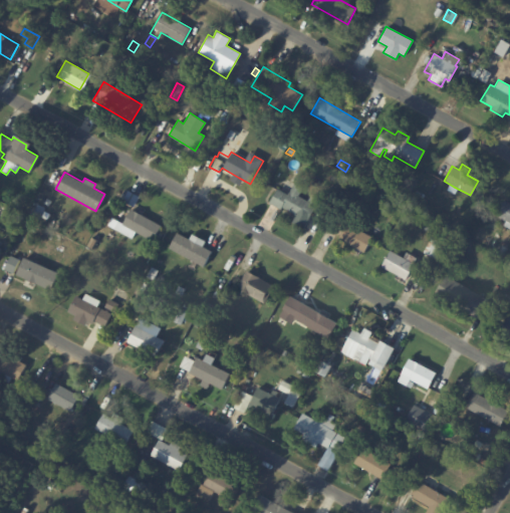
[(300,192),(298,195),(307,201),(311,194),(319,198),(304,226),(294,220),(296,216),(281,207),(280,209),(268,203),(277,188),(287,194),(293,183),(302,188),(300,192)]
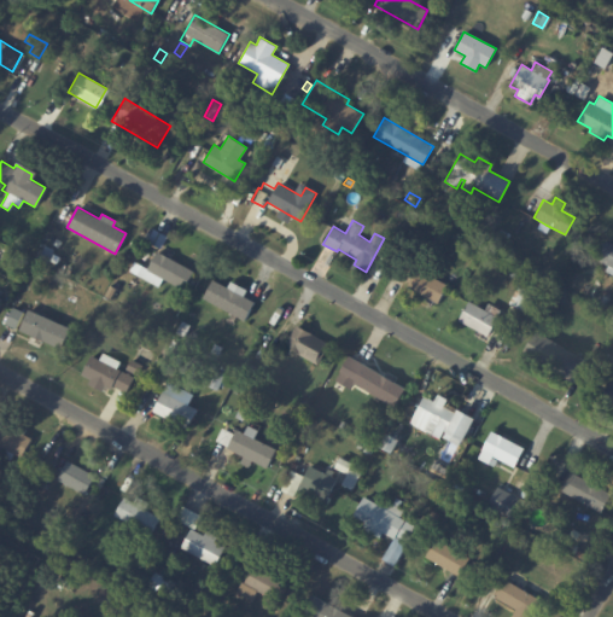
[(463,231),(470,221),(484,230),(478,240),(463,231)]
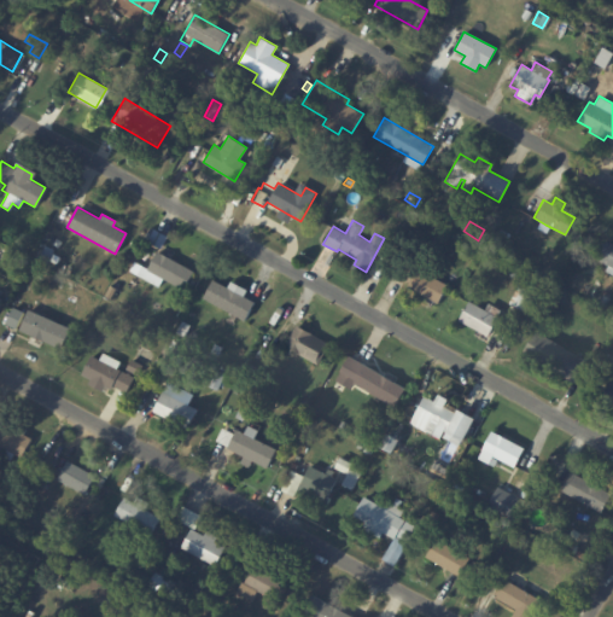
[(153,228),(167,237),(159,249),(146,240),(153,228)]
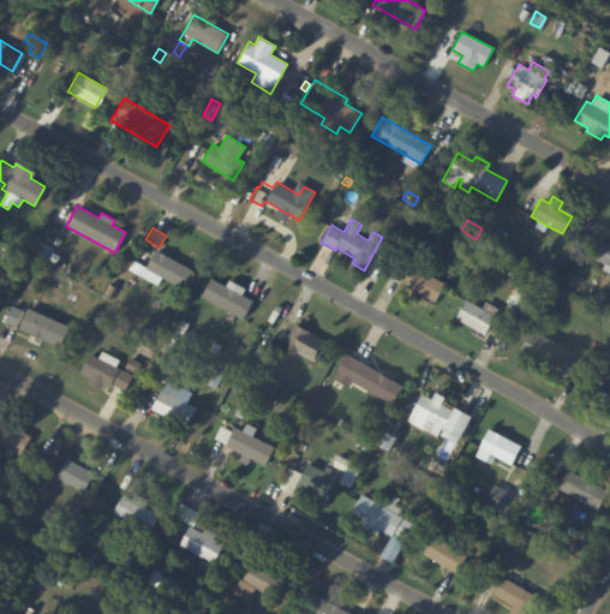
[(609,267),(593,258),(594,256),(592,255),(599,240),(602,242),(603,239),(609,243),(609,267)]
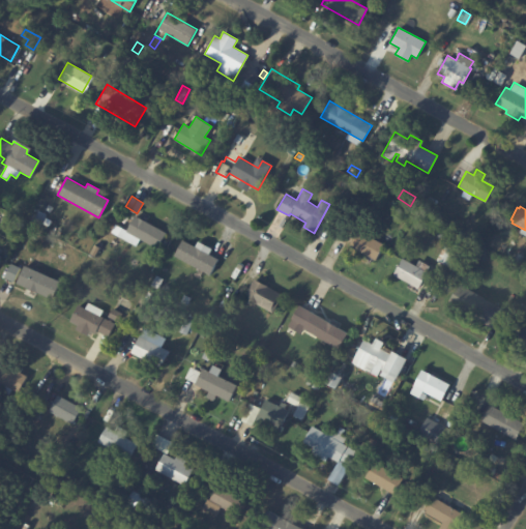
[(36,211),(42,214),(37,225),(31,222),(36,211)]
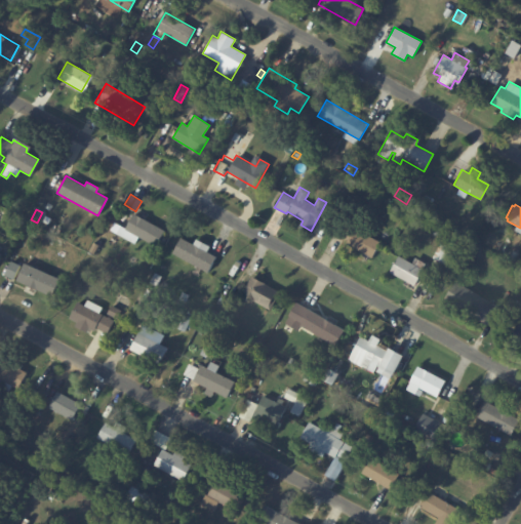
[(124,215),(121,222),(116,218),(119,212),(124,215)]
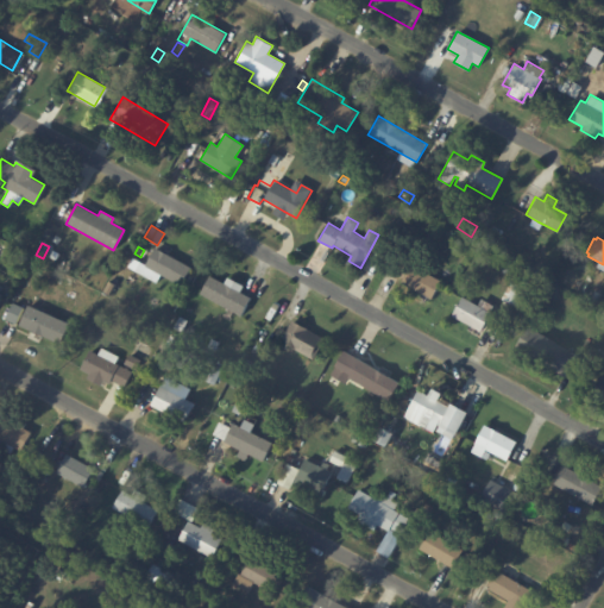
[(161,251),(190,268),(180,286),(159,274),(155,282),(133,270),(138,261),(144,265),(155,248),(161,251)]
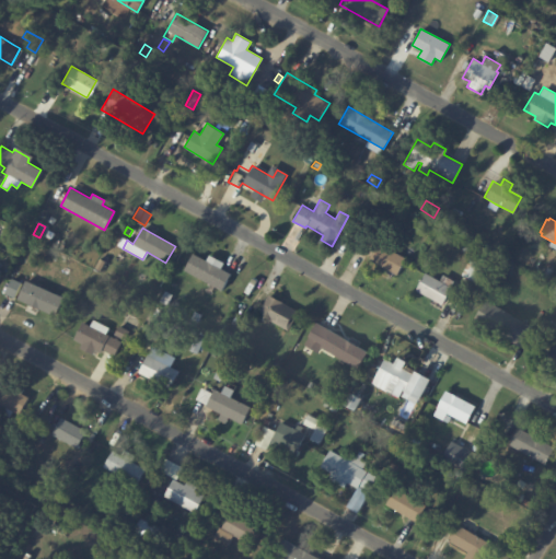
[(468,232),(466,239),(459,235),(462,229),(468,232)]
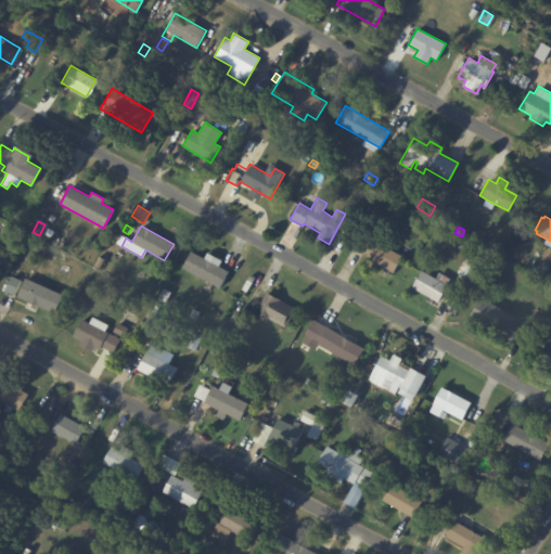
[(385,246),(401,256),(394,272),(364,257),(373,241),(385,246)]
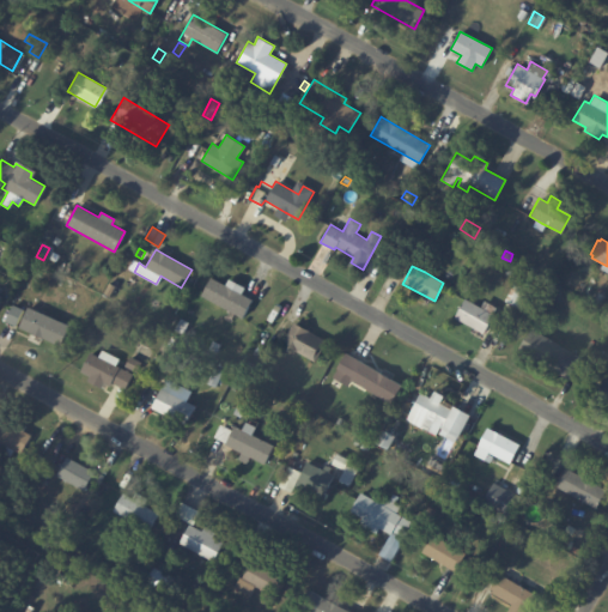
[(503,302),(516,276),(536,286),(530,298),(529,297),(522,311),(503,302)]
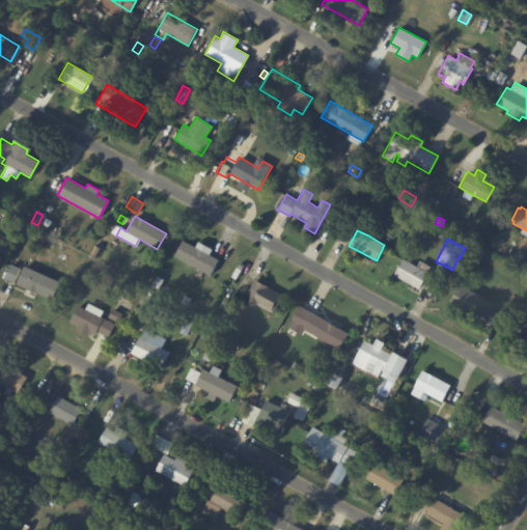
[(210,248),(212,249),(209,254),(218,259),(210,275),(174,255),(183,240),(195,247),(198,242),(210,248)]
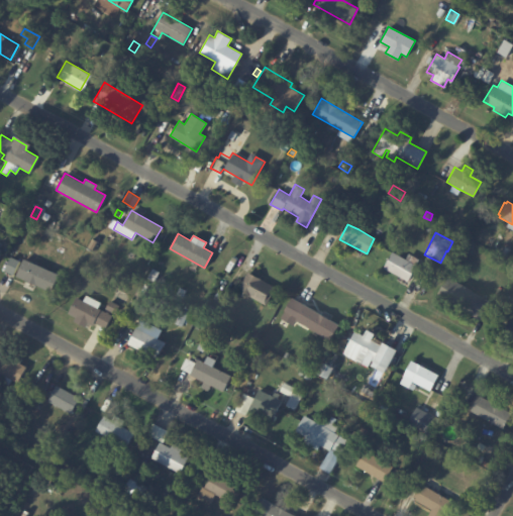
[(97,241),(92,249),(87,247),(92,238),(97,241)]
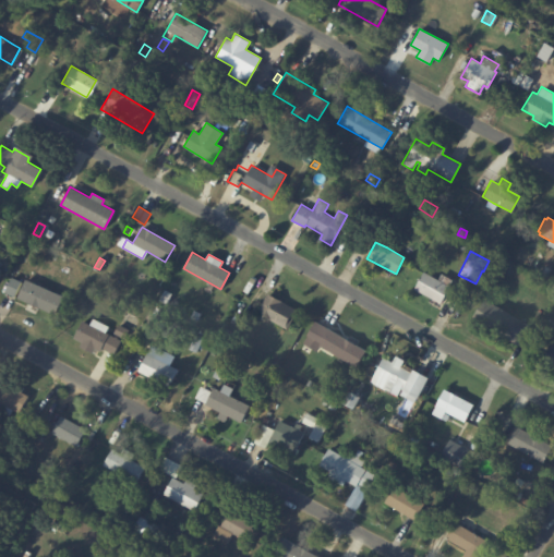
[(443,299),(440,304),(413,289),(423,271),(437,280),(441,274),(452,280),(448,286),(449,286),(443,299)]
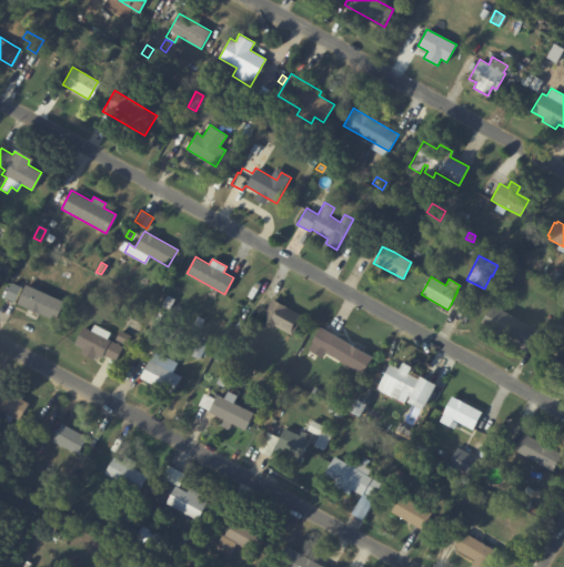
[(497,281),(482,306),(477,304),(492,279),(497,281)]
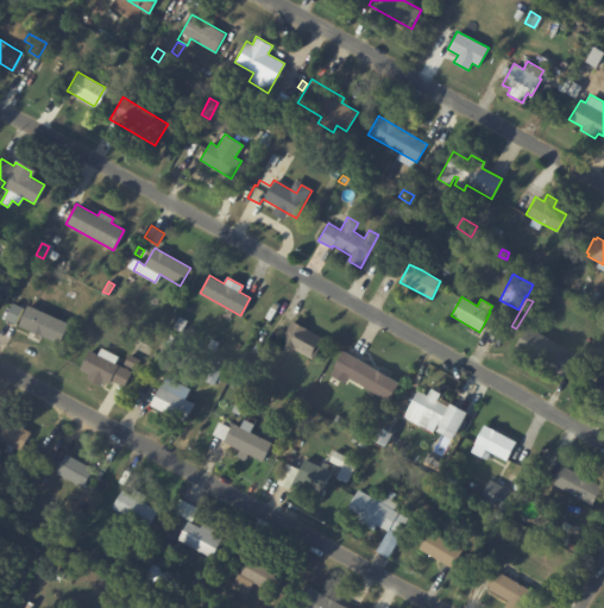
[(24,336),(26,332),(13,326),(14,324),(4,319),(12,302),(54,321),(45,340),(41,338),(38,344),(24,337),(24,336)]
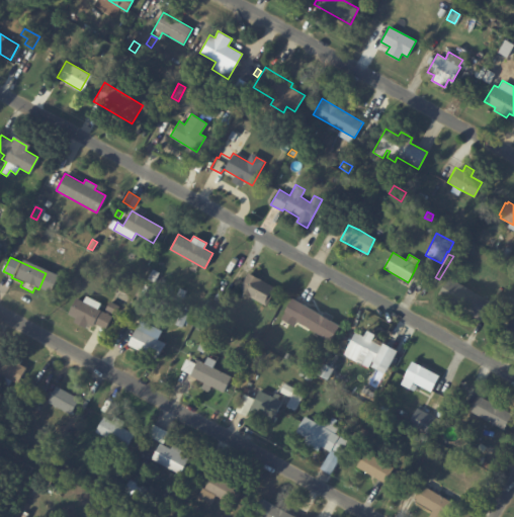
[(159,272),(154,282),(147,278),(152,268),(159,272)]
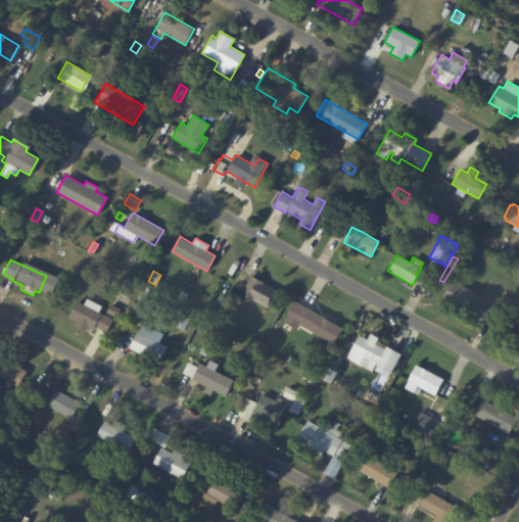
[(254,277),(278,290),(268,309),(247,297),(246,300),(240,297),(242,293),(240,292),(249,275),(254,277)]
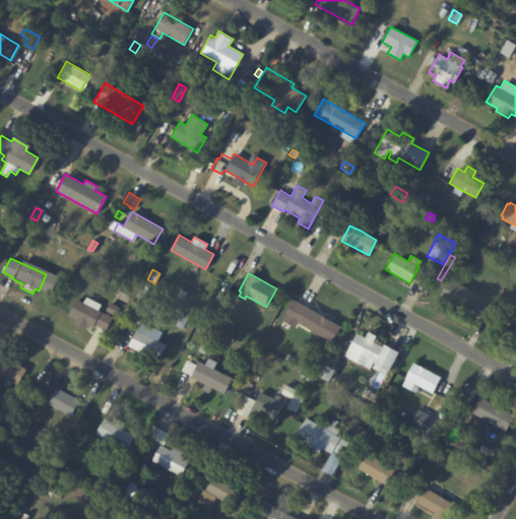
[(482,321),(481,322),(439,298),(450,278),(493,303),(482,321)]
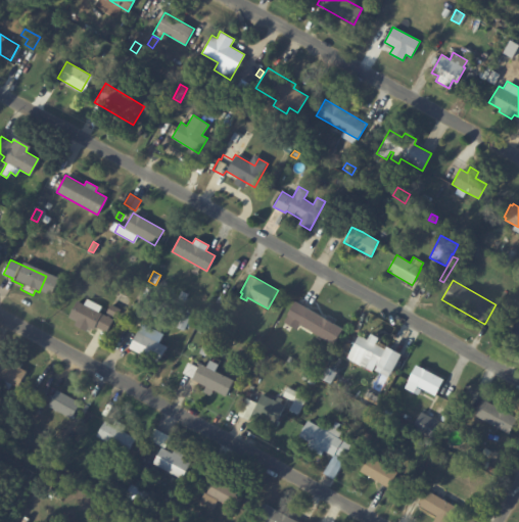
[(188,294),(184,300),(178,297),(181,290),(188,294)]
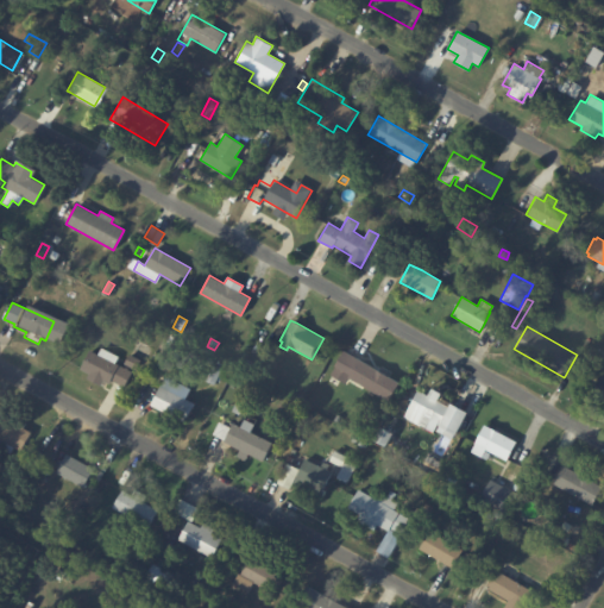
[(117,358),(114,362),(131,370),(123,387),(109,380),(108,383),(102,381),(100,386),(86,378),(88,374),(80,369),(89,350),(98,353),(100,348),(118,356),(117,358)]
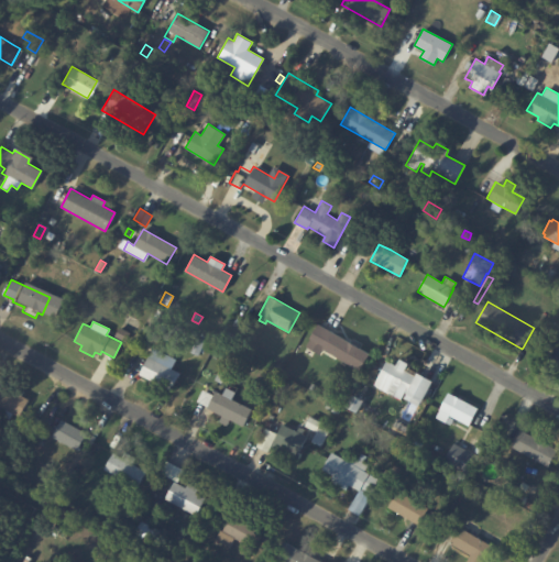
[(321,327),(362,351),(352,367),(320,348),(321,346),(308,339),(317,323),(321,327)]
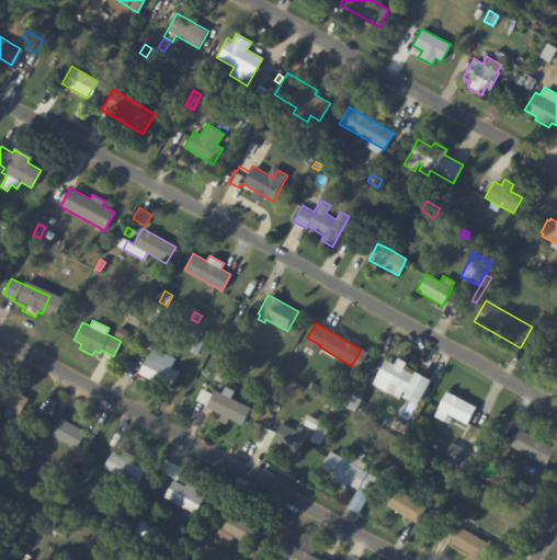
[(115,335),(114,334),(118,327),(127,331),(123,340),(115,335)]
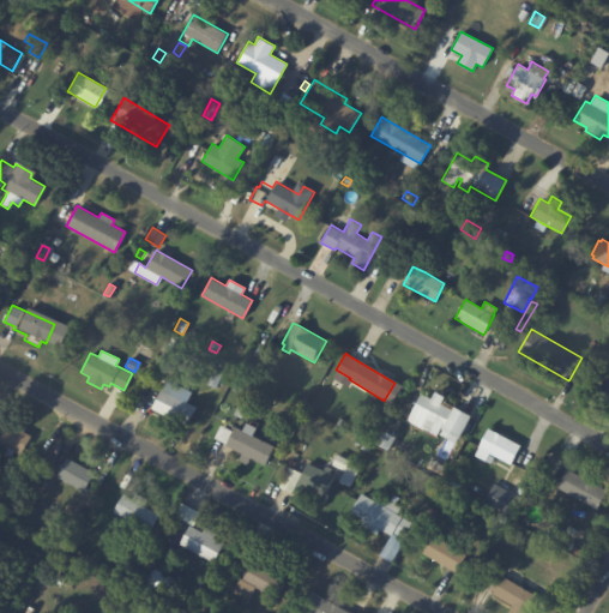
[(222,372),(215,388),(206,384),(213,367),(222,372)]
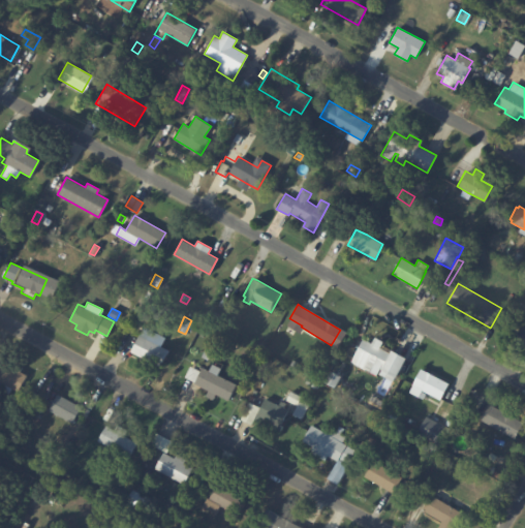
[(524,348),(513,340),(524,321),(524,348)]
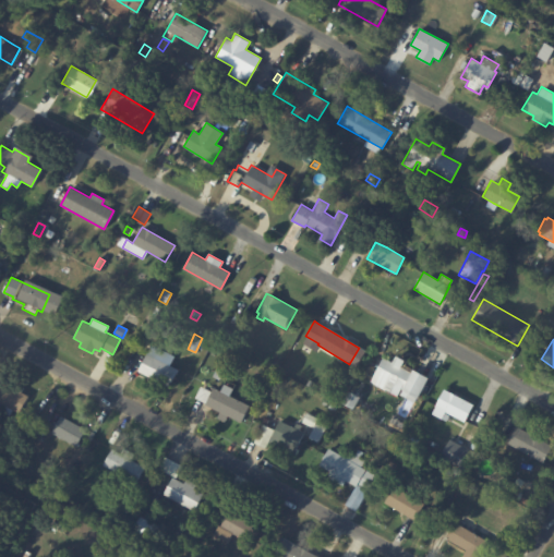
[(151,346),(172,355),(168,364),(178,370),(169,387),(137,372),(151,344),(151,346)]
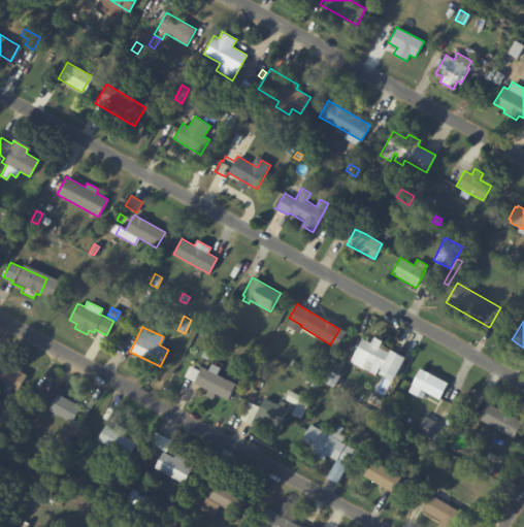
[(274,329),(285,335),(282,341),(270,334),(274,329)]
